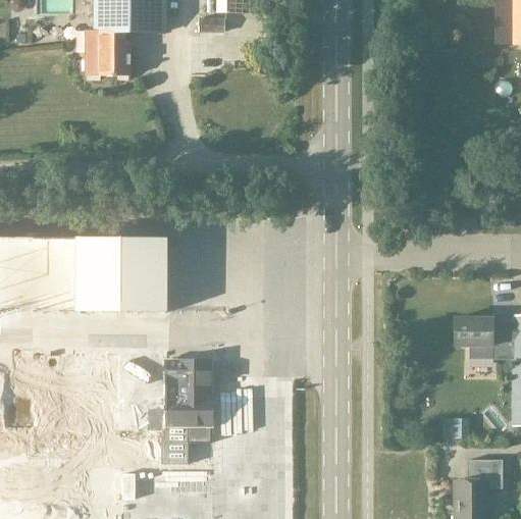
[(94,0),(94,29),(86,29),(86,73),(129,73),(129,39),(124,39),(124,29),(166,29),(165,0),(94,0)]
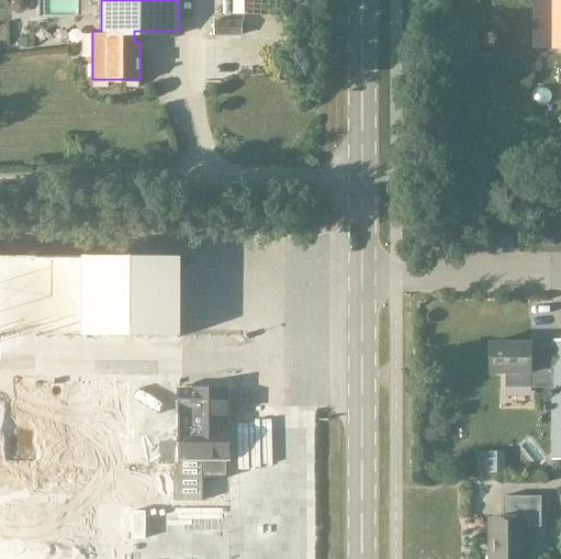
[(551,0),(551,45),(560,44),(560,0),(551,0)]
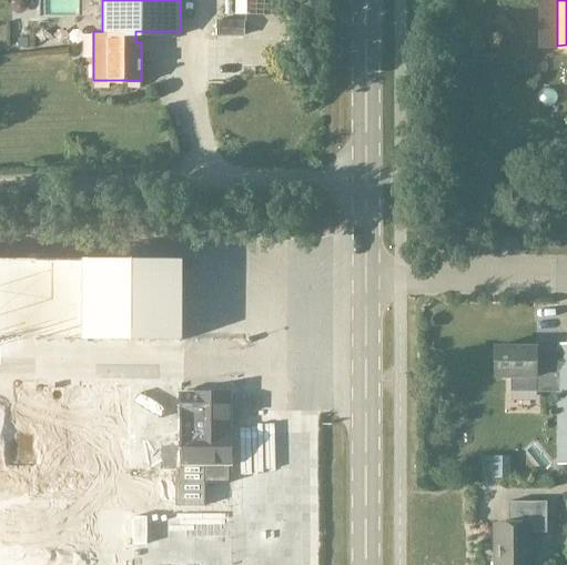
[(244,18),(215,18),(215,32),(244,32),(244,18)]
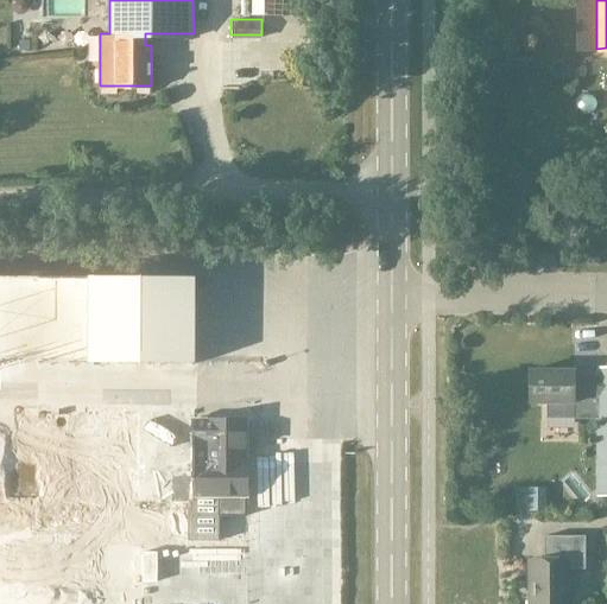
[(0,603),(88,603),(88,500),(193,500),(193,514),(245,513),(245,417),(195,417),(194,275),(0,275),(0,603)]
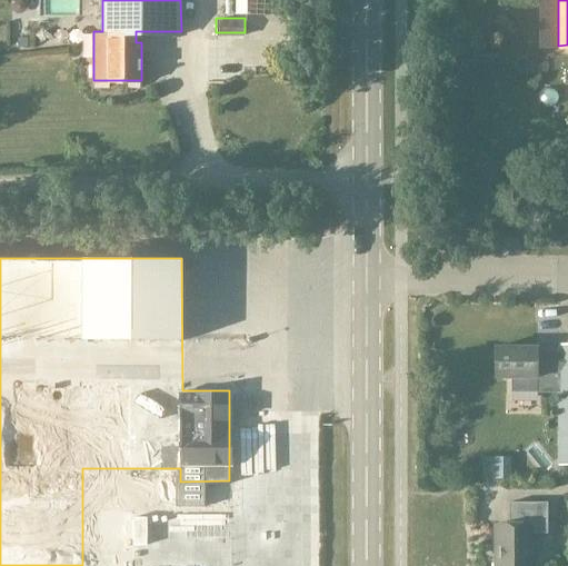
[(510,388),(559,388),(559,460),(567,460),(567,341),(559,343),(559,349),(537,349),(537,344),(495,344),(495,375),(510,375),(510,388)]
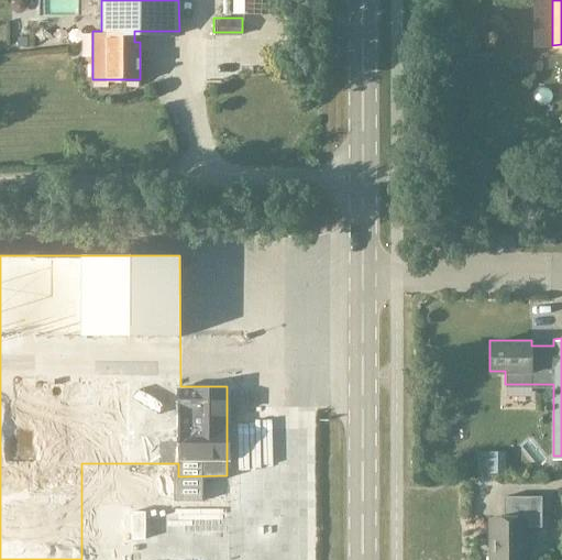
[(489,559),(526,559),(526,524),(541,524),(541,493),(504,493),(504,515),(491,515),(489,559)]
